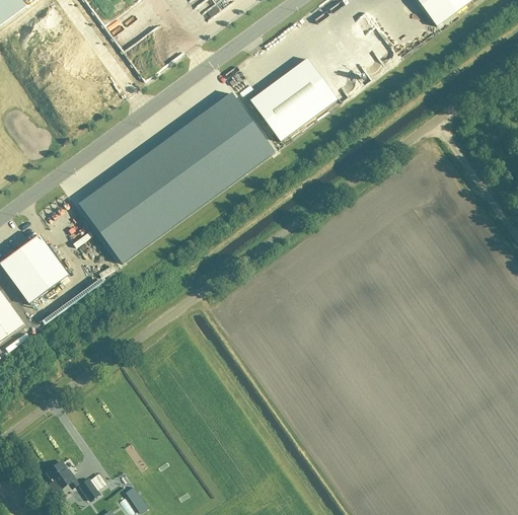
[(0,0),(0,22),(24,5),(21,0),(0,0)]
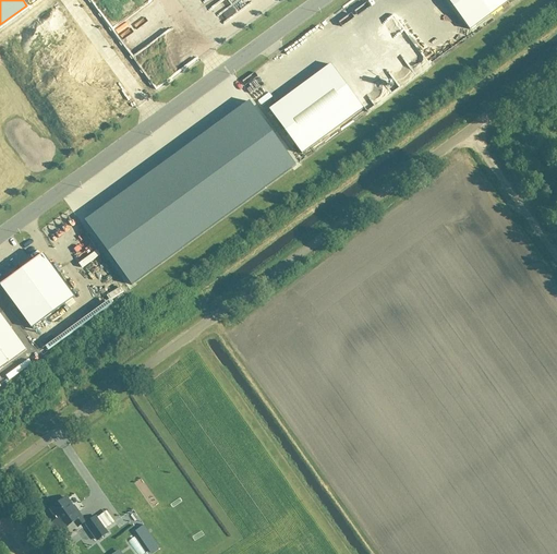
[(481,0),(489,11),(505,0),(481,0)]
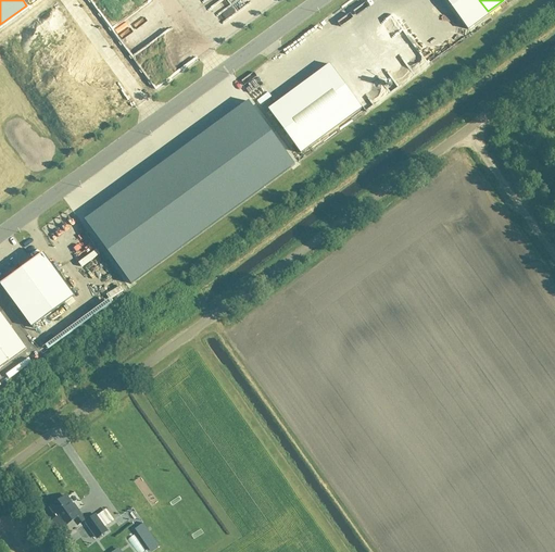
[(302,45),(312,37),(308,32),(299,39),(302,45)]
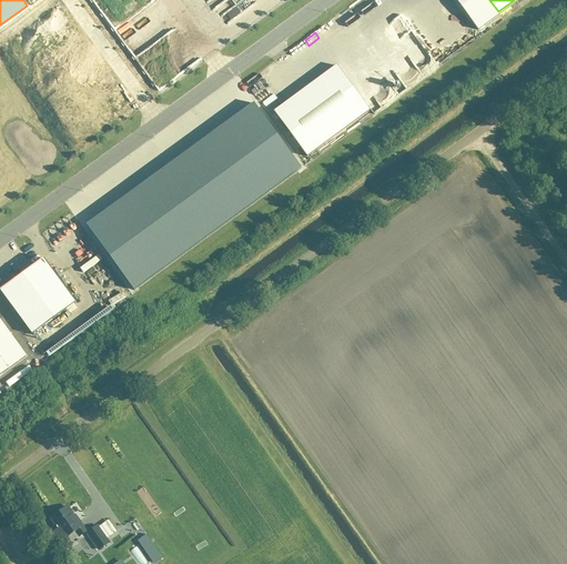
[(305,153),(368,108),(335,62),(273,109),(305,153)]
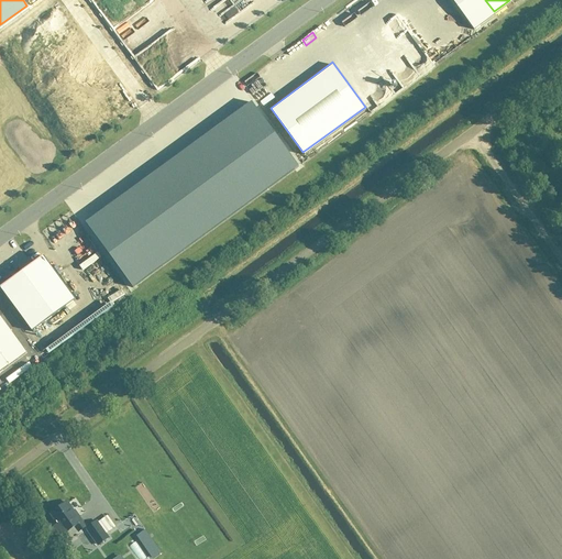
[(297,164),(251,99),(85,220),(131,285),(297,164)]
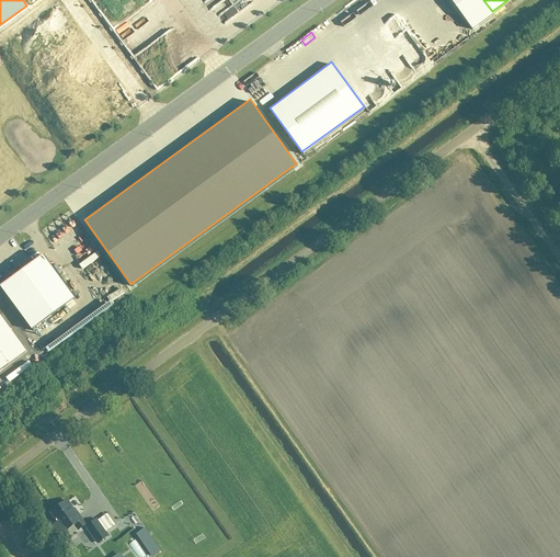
[(1,216),(6,224),(20,215),(14,207),(1,216)]
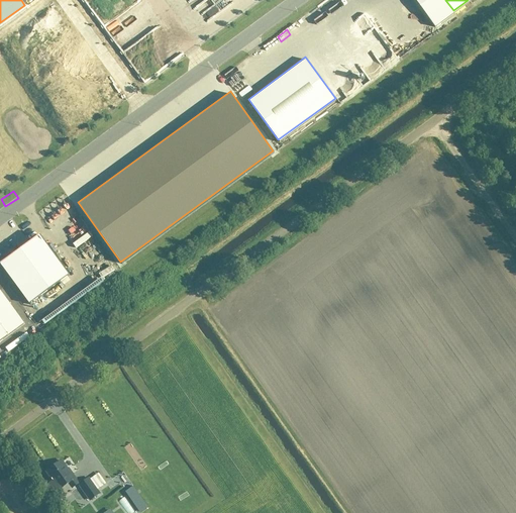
[(39,232),(0,261),(0,263),(28,301),(68,272),(39,232)]
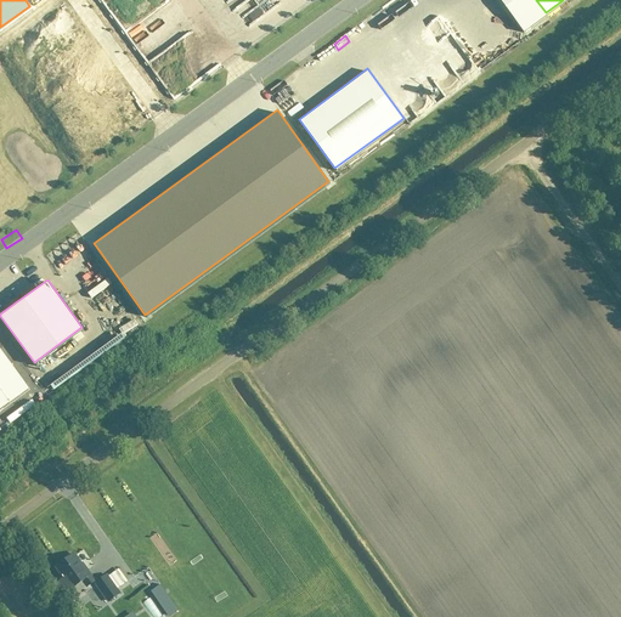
[(0,406),(28,386),(0,347),(0,406)]
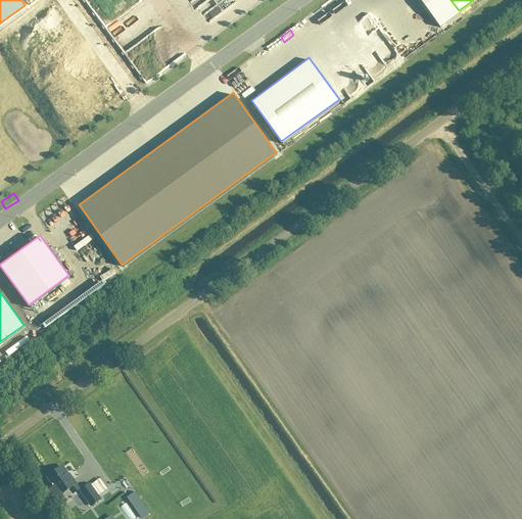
[(58,491),(59,492),(68,486),(70,490),(78,485),(74,480),(73,481),(60,463),(45,473),(52,482),(45,487),(51,497),(58,491)]
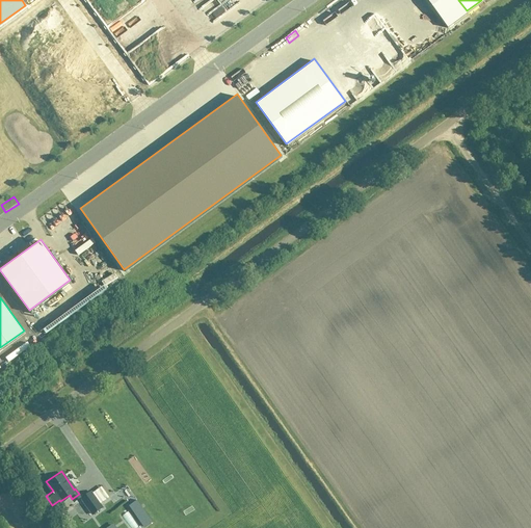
[(102,481),(93,485),(99,497),(107,493),(102,481)]
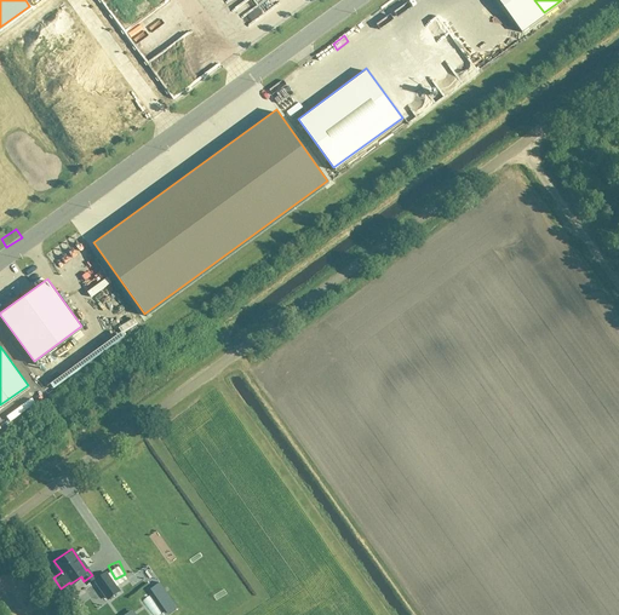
[(104,568),(92,578),(105,597),(118,587),(104,568)]
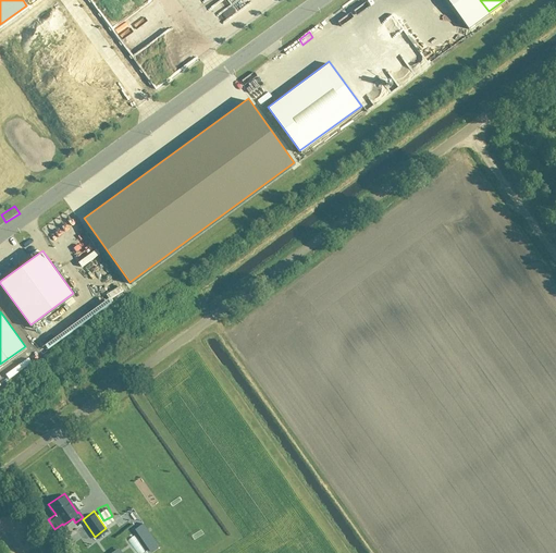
[(143,521),(134,527),(149,548),(157,542),(143,521)]
